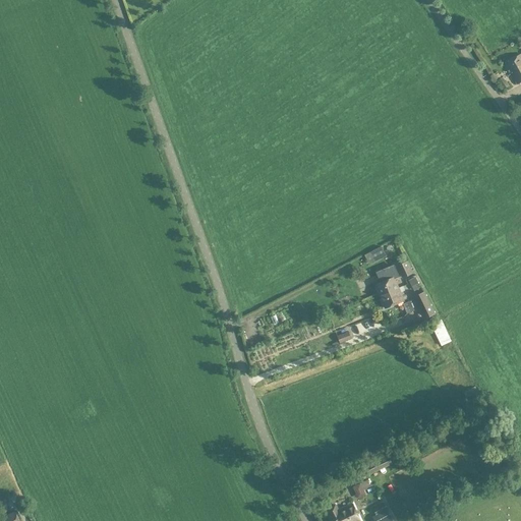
[(517,83),(520,81),(520,54),(505,63),(517,83)]
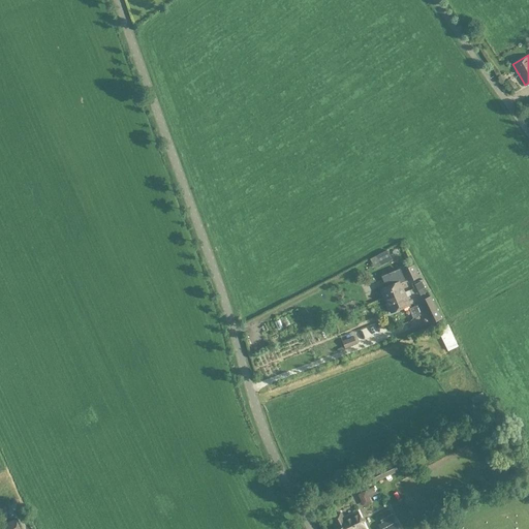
[(392,258),(387,251),(376,256),(380,265),(392,258)]
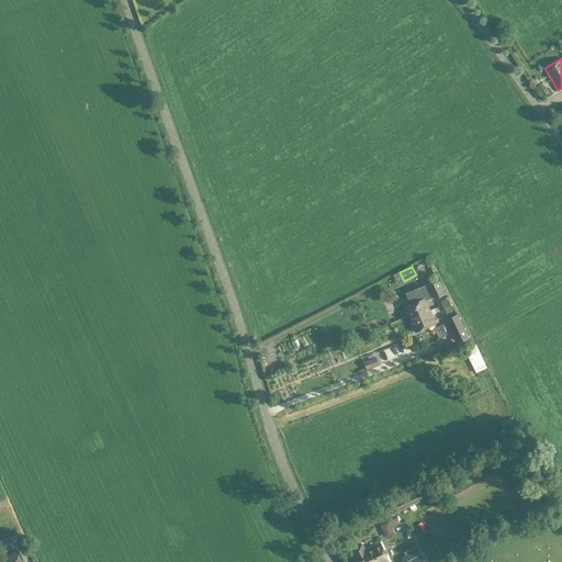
[(428,287),(435,300),(446,294),(439,282),(428,287)]
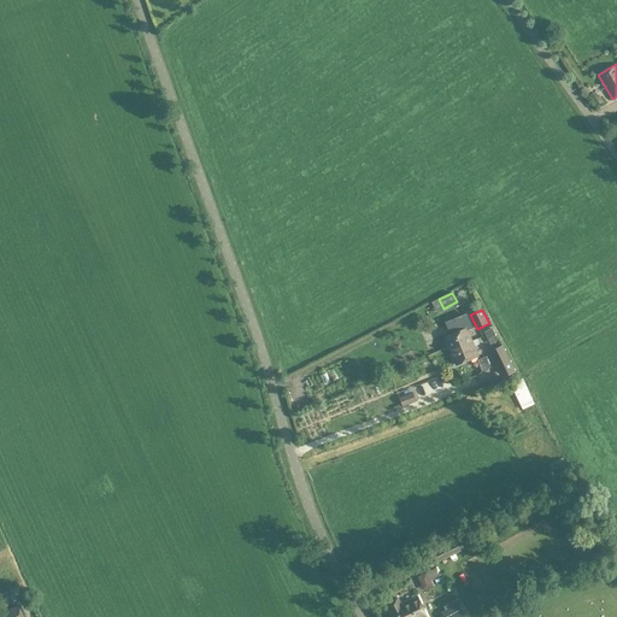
[(469,328),(468,329),(466,328),(445,338),(450,350),(460,345),(462,348),(474,345),(469,334),(471,334),(469,328)]
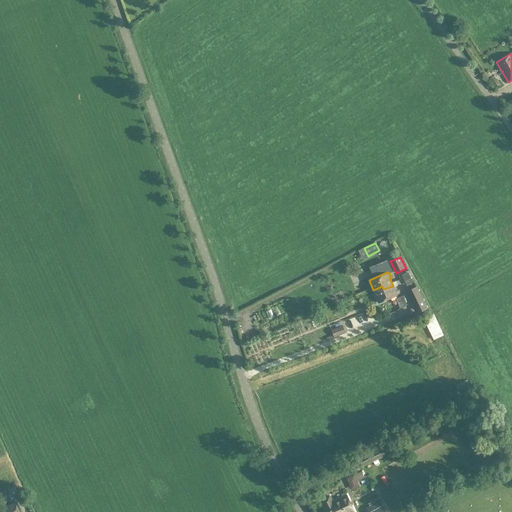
[(402,276),(407,286),(413,283),(408,273),(402,276)]
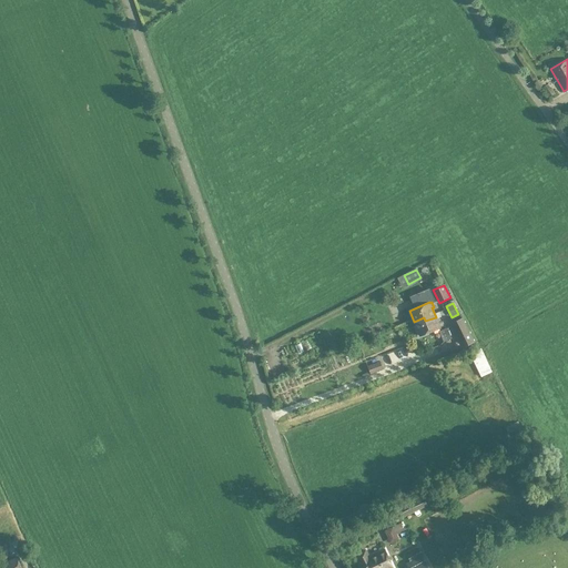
[(424,317),(414,322),(419,336),(440,327),(436,317),(425,321),(424,317)]
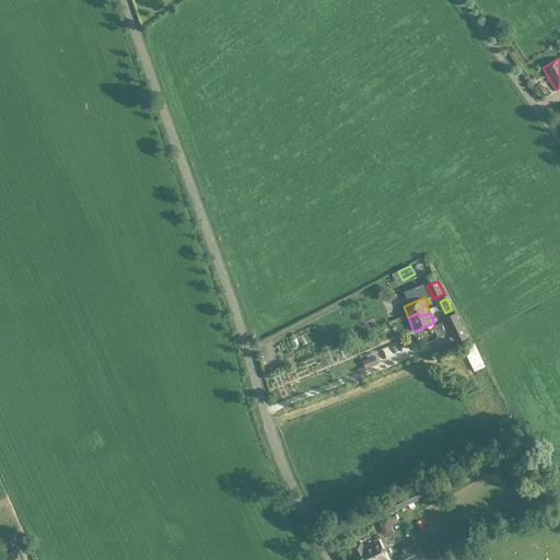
[(444,318),(456,341),(467,336),(455,313),(444,318)]
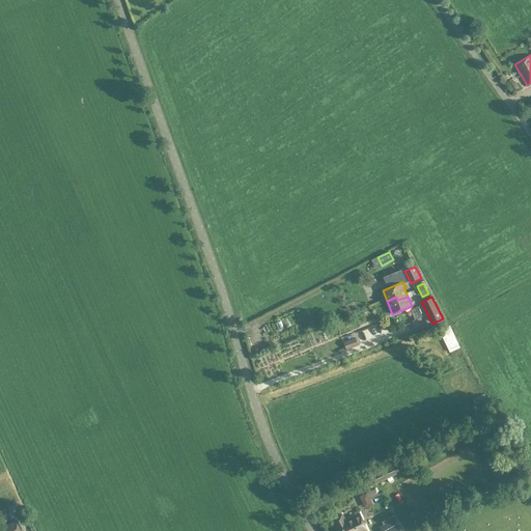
[(363,351),(387,343),(386,341),(391,340),(386,324),(358,333),(363,351)]
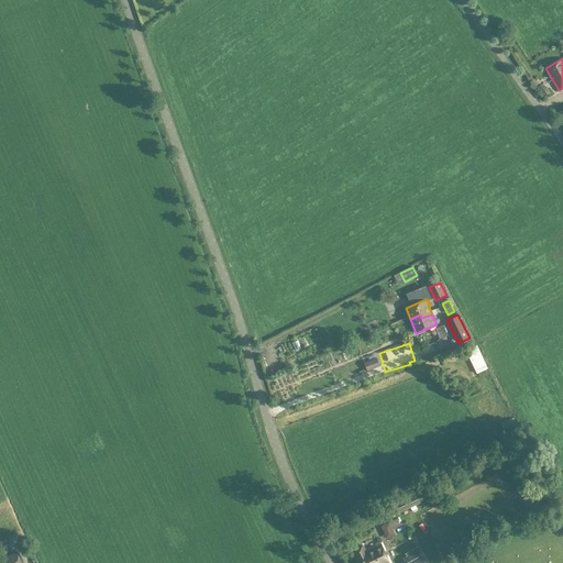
[(476,373),(487,367),(476,344),(465,349),(476,373)]
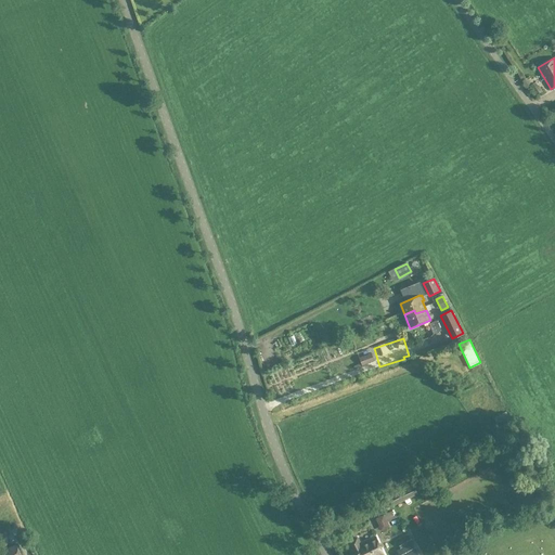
[(362,365),(374,361),(372,353),(359,358),(362,365)]
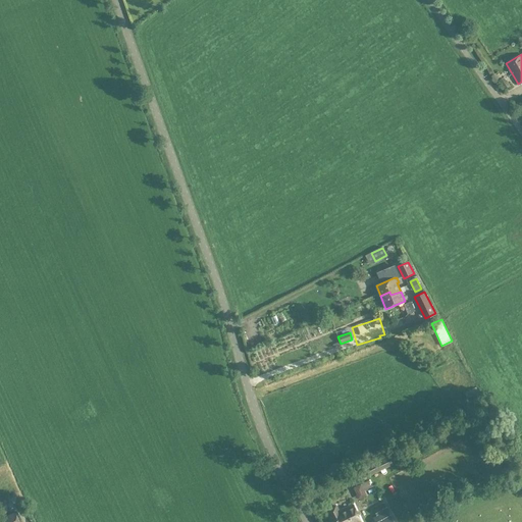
[(483,403),(476,387),(465,394),(472,409),(483,403)]
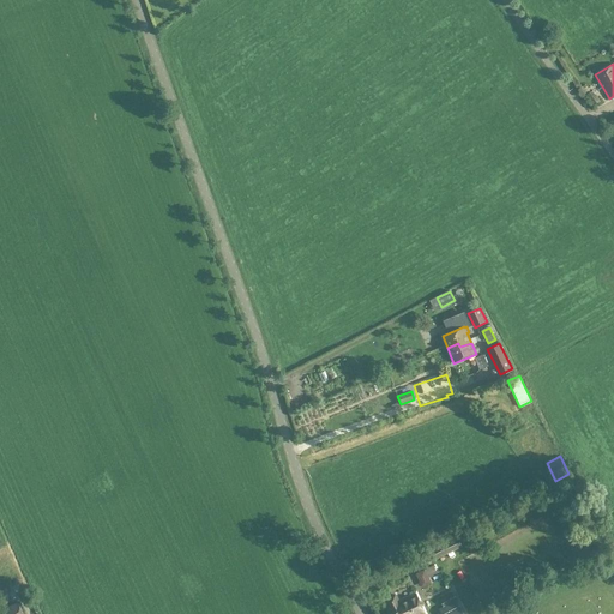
[(433,551),(437,558),(463,545),(459,539),(433,551)]
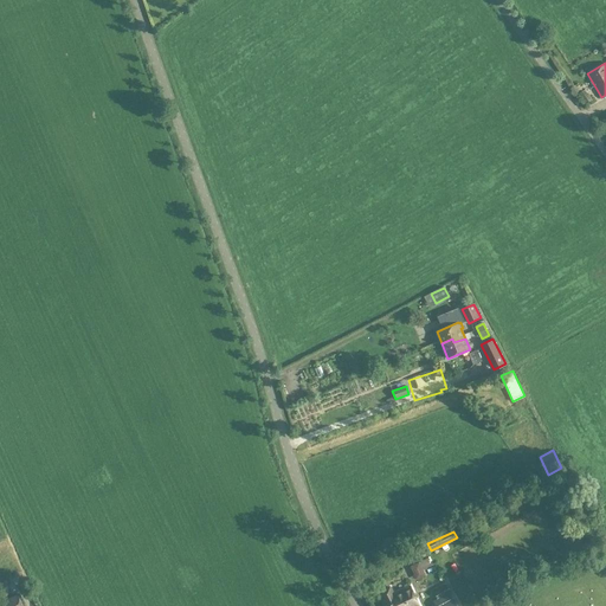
[(469,533),(459,539),(464,548),(475,542),(469,533)]
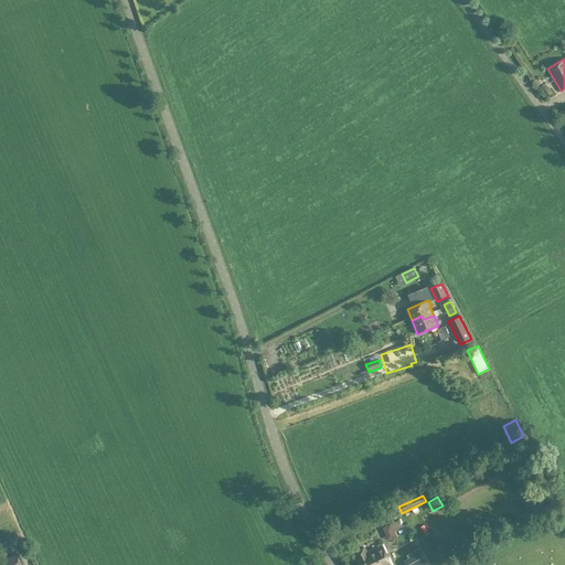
[(385,534),(402,526),(398,521),(383,529),(385,534)]
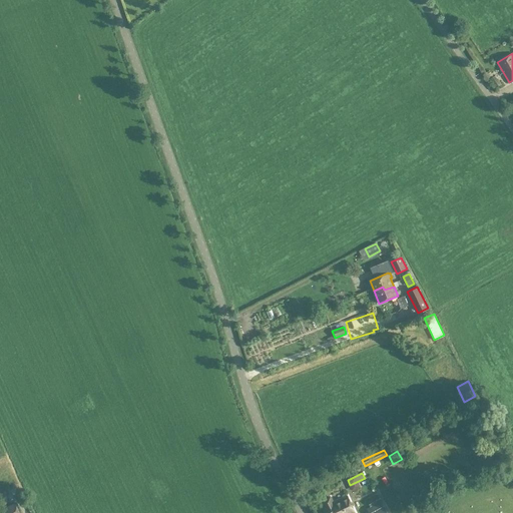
[(388,512),(378,495),(368,501),(371,507),(367,509),(369,512),(388,512)]
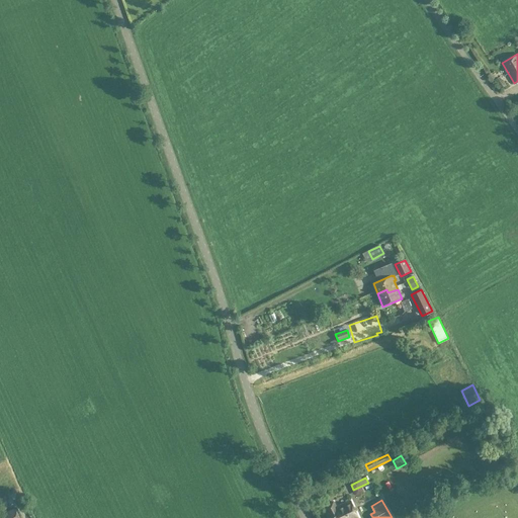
[(334,502),(333,502),(325,506),(328,512),(330,517),(358,517),(351,501),(337,508),(334,502)]
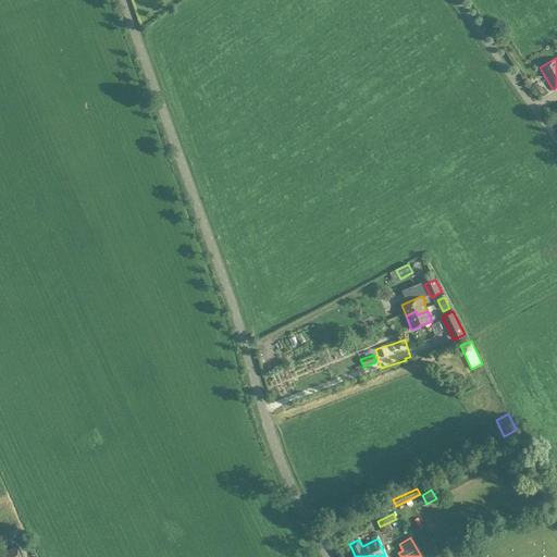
[(21,556),(16,546),(0,554),(0,556),(21,556)]
